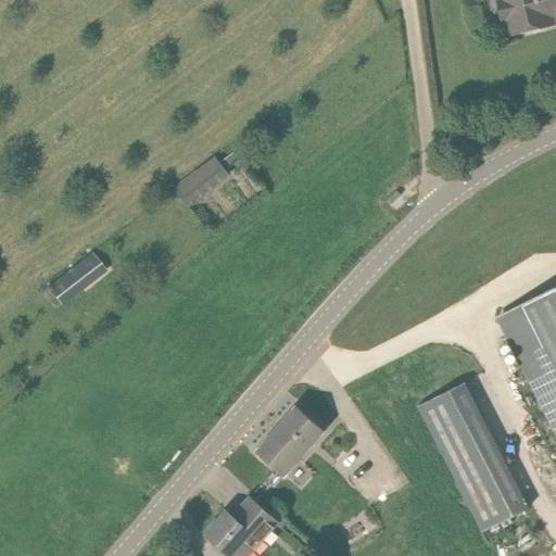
[(555,14),(555,0),(503,0),(496,2),(501,20),(515,16),(518,33),(544,26),(542,19),(555,14)]
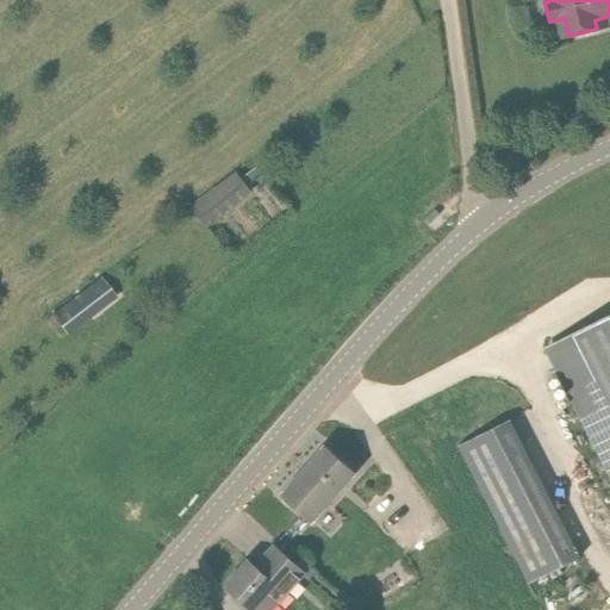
[(251,192),(237,172),(191,209),(206,226),(251,192)]
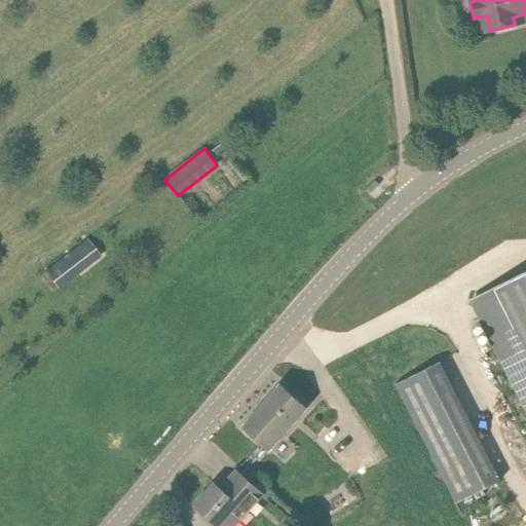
[(100,256),(87,239),(44,272),(58,289),(100,256)]
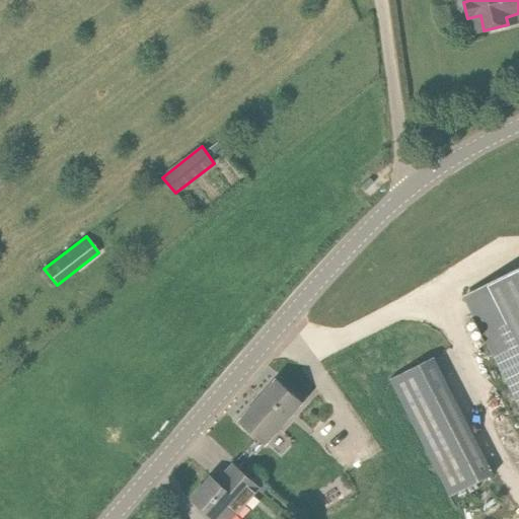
[(518,406),(518,268),(463,296),(518,406)]
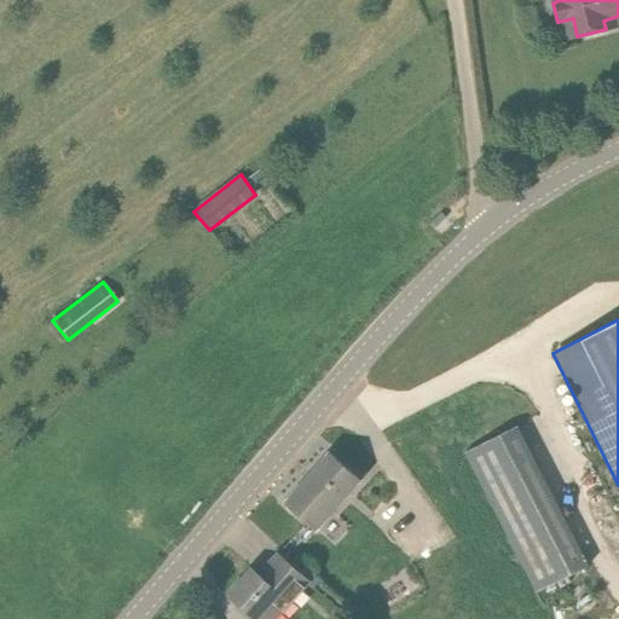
[(589,565),(518,426),(464,452),(536,593),(589,565)]
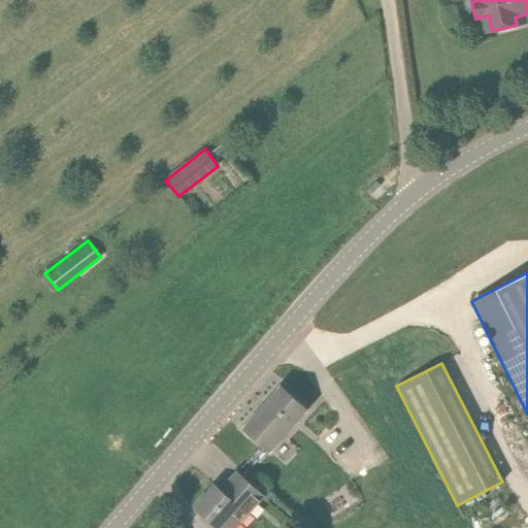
[(308,408),(282,386),(243,429),(269,452),(308,408)]
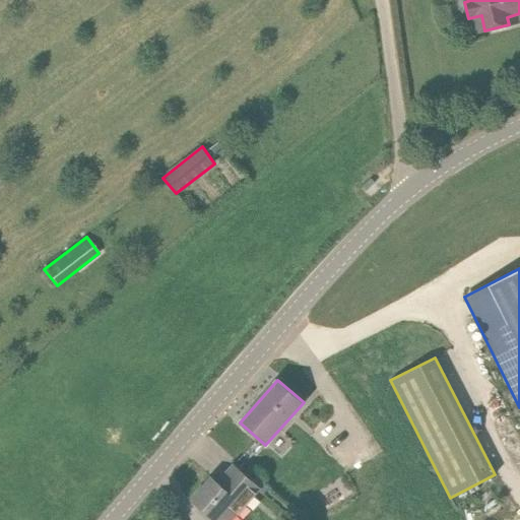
[(211,477),(192,500),(215,519),(232,519),(257,491),(263,495),(268,488),(238,461),(234,466),(233,465),(217,483),(211,477)]
